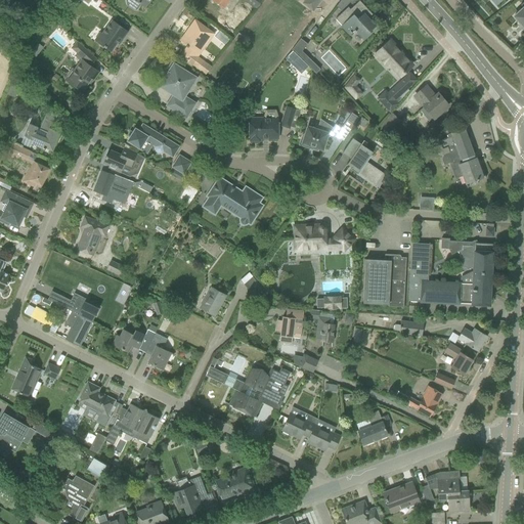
[(125,0),(127,6),(134,11),(137,10),(141,5),(144,7),(149,0),(125,0)]
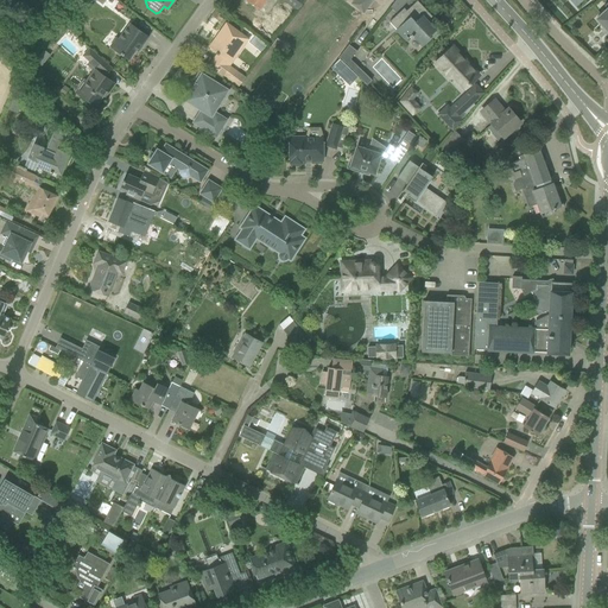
[(259,11),(266,0),(246,0),(246,1),(253,6),(259,11)]
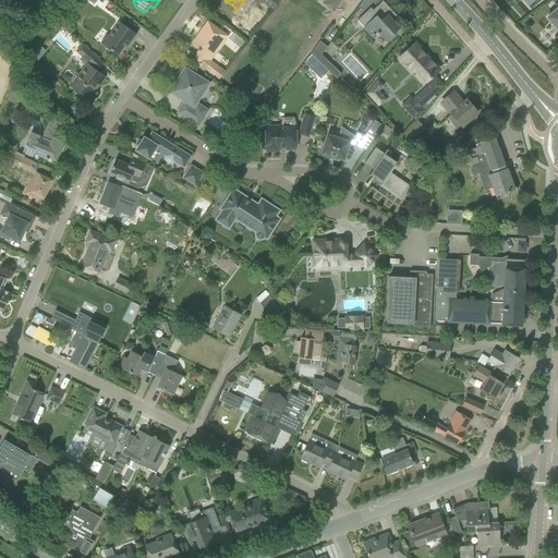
[(259,0),(273,10),(279,0),(259,0)]
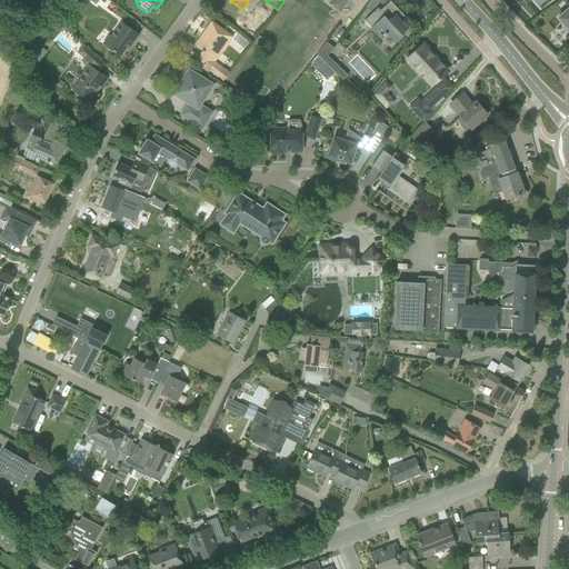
[(332,0),(329,3),(339,12),(348,0),(332,0)]
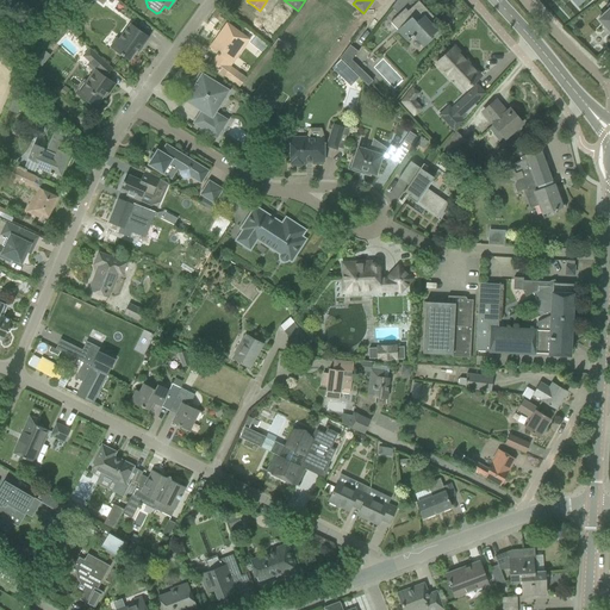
[(409,0),(397,0),(391,7),(397,13),(410,0),(409,0)]
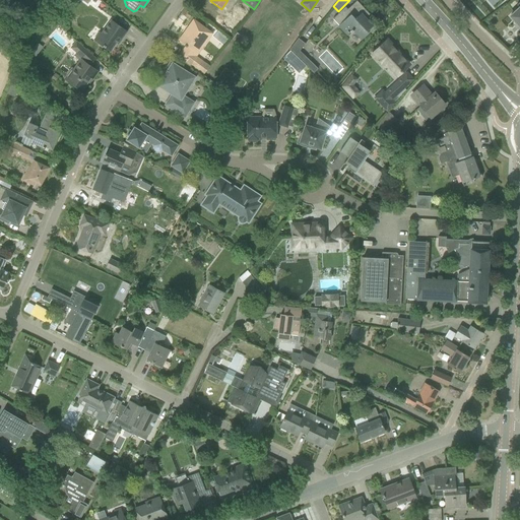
[(356,1),(347,10),(345,8),(333,19),(339,25),(338,26),(346,36),(351,30),(361,40),(368,34),(367,31),(373,25),(366,18),(369,15),(356,1)]
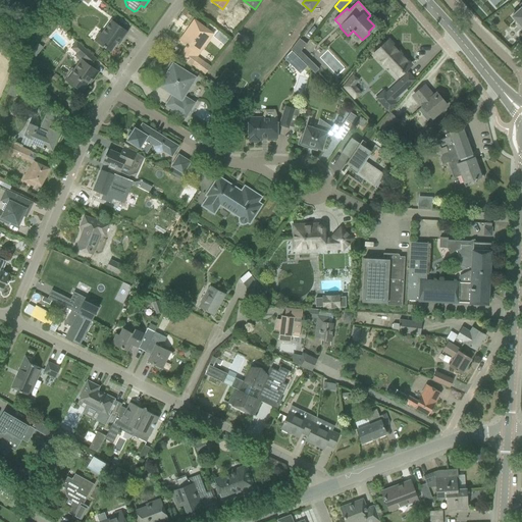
[(521,1),(518,5),(521,8),(520,8),(521,9),(512,17),(518,24),(519,24),(519,23),(521,27),(521,1)]
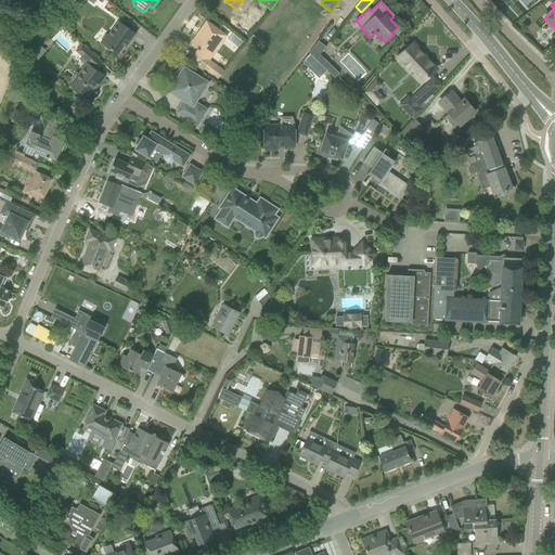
[(195,55),(191,60),(203,69),(217,79),(223,72),(208,61),(210,57),(207,55),(215,46),(218,48),(226,36),(206,22),(199,31),(202,34),(201,36),(199,36),(193,44),(197,48),(196,49),(198,50),(195,55)]
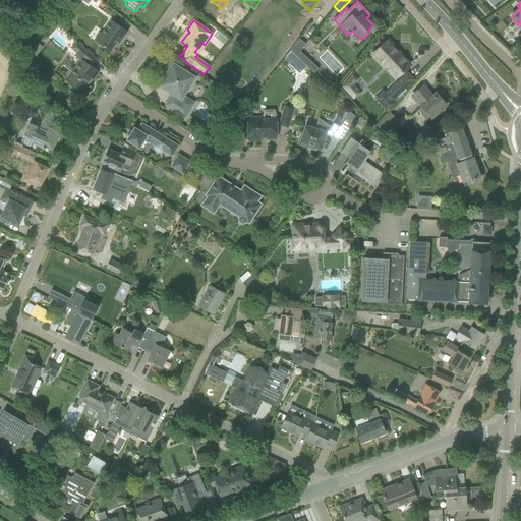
[(95,42),(102,46),(110,52),(116,43),(118,44),(126,33),(111,21),(103,35),(101,34),(95,42)]
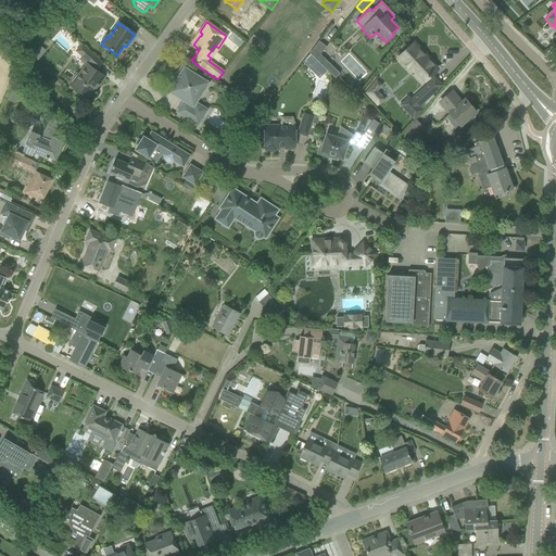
[(253,35),(245,45),(252,49),(260,40),(253,35)]
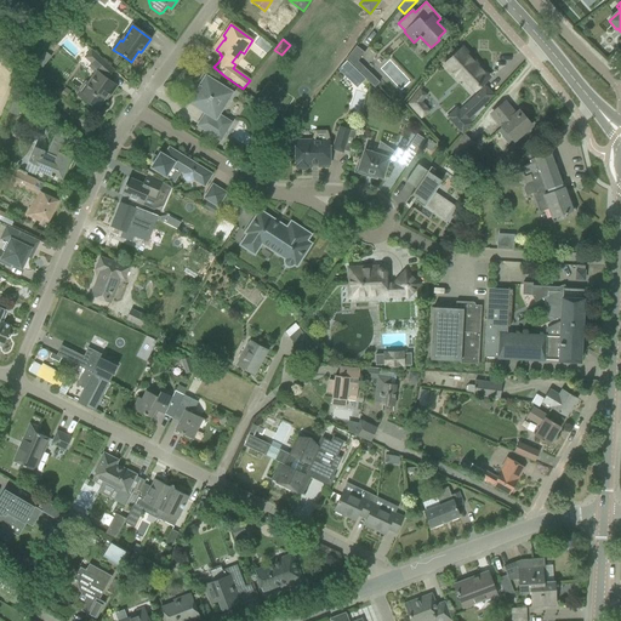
[(364,78),(375,87),(380,83),(358,62),(364,52),(357,46),(346,60),(364,78)]
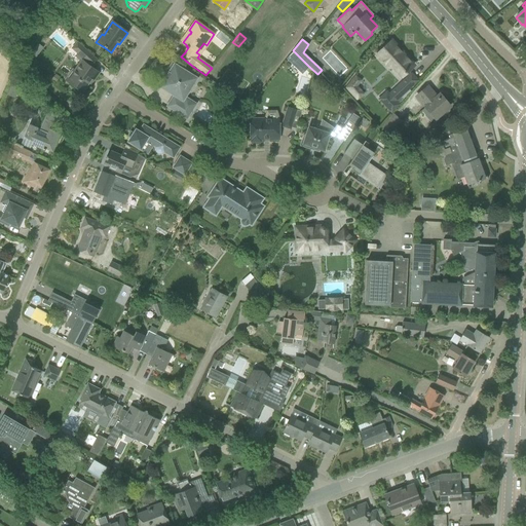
[(99,73),(90,67),(97,60),(77,42),(72,49),(77,54),(75,57),(81,61),(75,70),(73,69),(65,80),(69,83),(82,92),(88,83),(90,84),(99,73)]
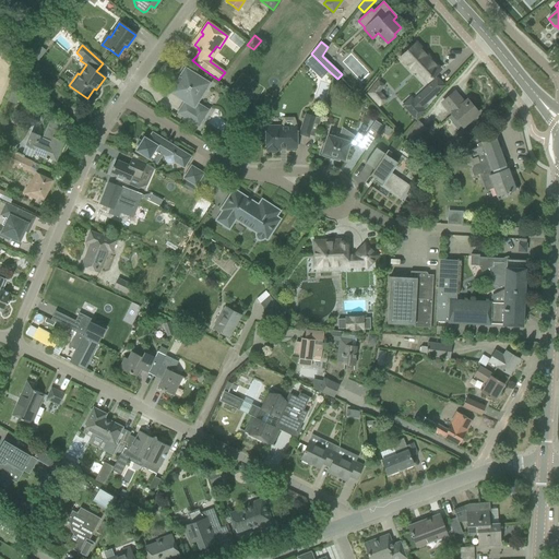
[(415,69),(427,81),(431,76),(439,70),(416,45),(400,60),(412,72),(415,69)]
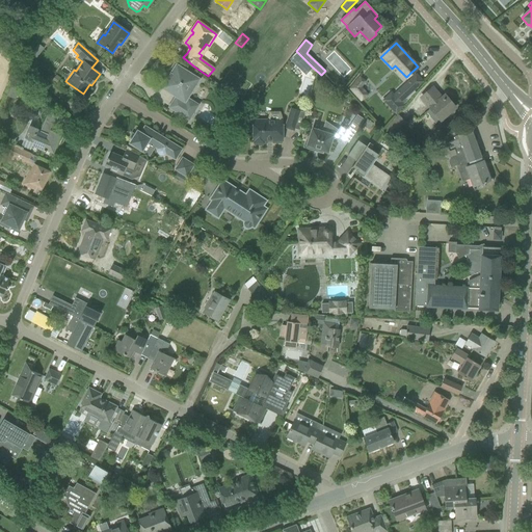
[(37,44),(30,54),(35,58),(43,48),(37,44)]
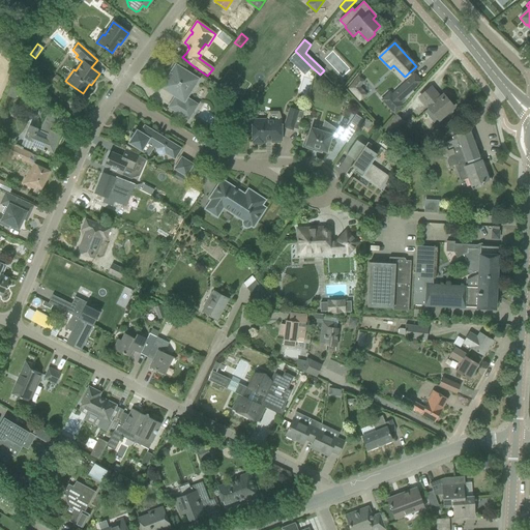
[(295,51),(288,58),(303,74),(311,66),(295,51)]
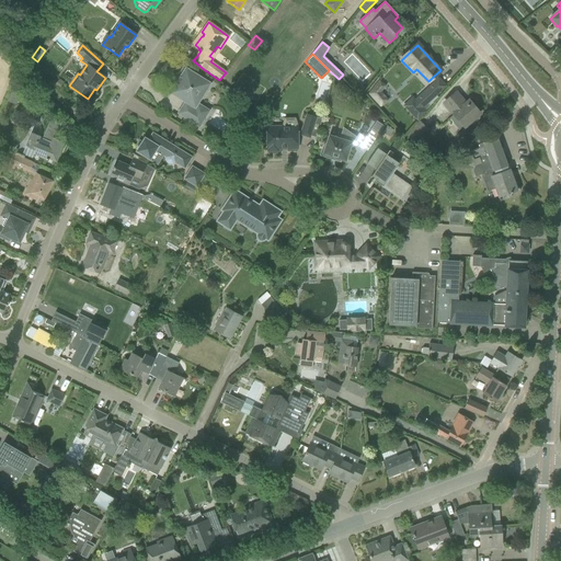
[(176,83),(170,93),(171,93),(185,102),(179,114),(199,127),(209,112),(197,104),(210,83),(195,73),(196,72),(186,67),(185,68),(185,69),(184,68),(180,73),(182,75),(180,78),(181,79),(178,83),(176,83)]
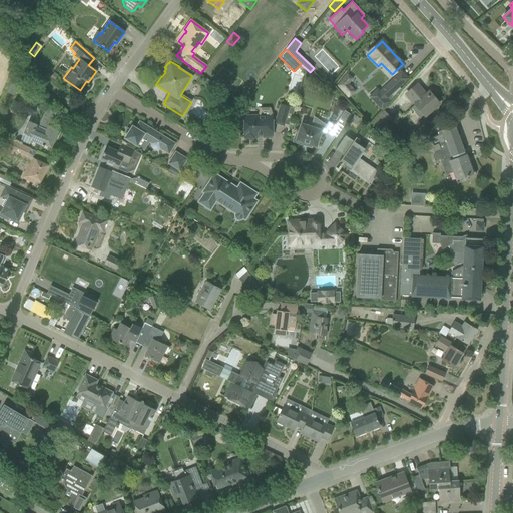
[(299,76),(298,79),(300,82),(303,83),(307,72),(303,71),(301,77),(299,76)]
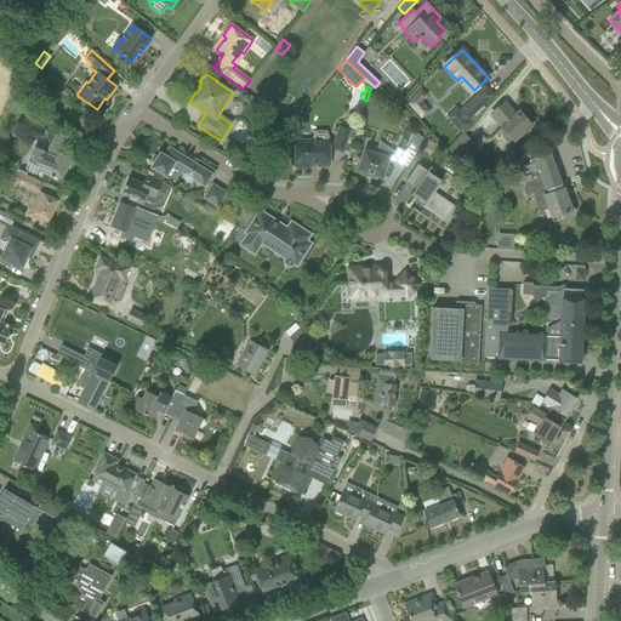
[(472,125),(468,121),(494,97),(491,93),(486,89),(461,112),(456,107),(445,118),(462,135),(472,125)]
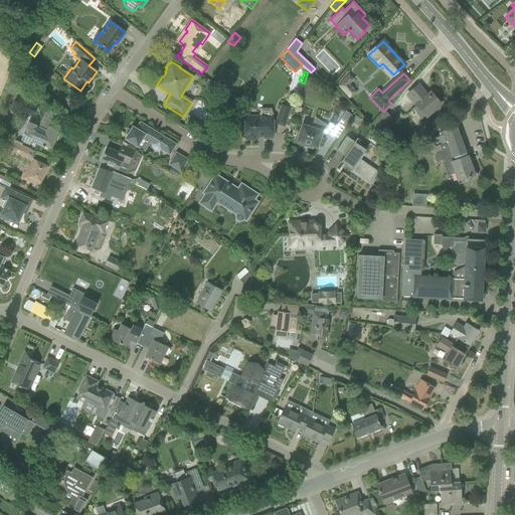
[(347,74),(338,87),(349,99),(355,93),(349,86),(354,79),(347,74)]
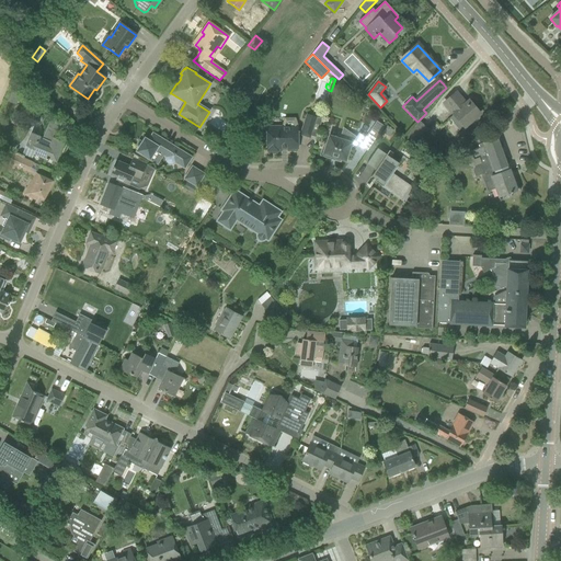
[(15,104),(23,86),(15,82),(8,102),(15,104)]
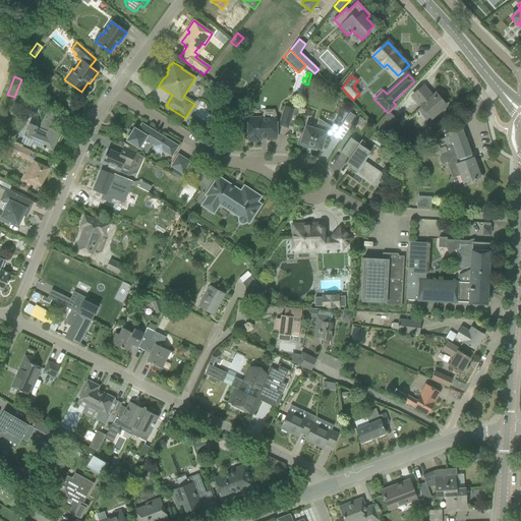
[(422,87),(415,94),(412,96),(421,106),(416,110),(426,121),(445,106),(436,95),(431,98),(422,87)]
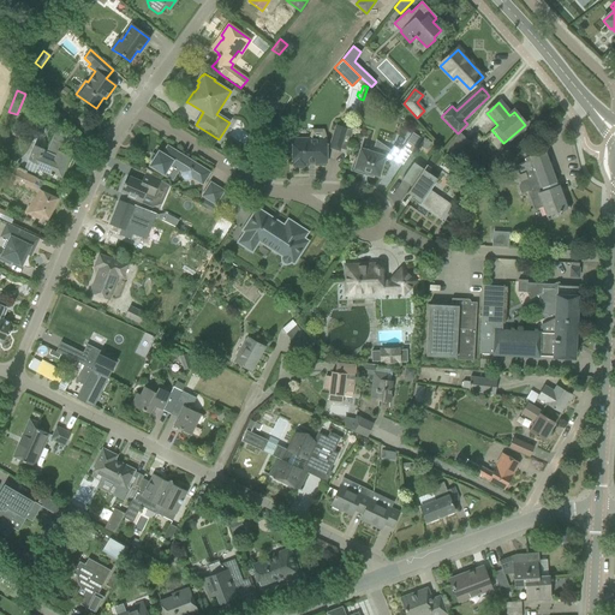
[(336,125),(329,148),(339,151),(340,149),(346,150),(353,131),(336,125)]
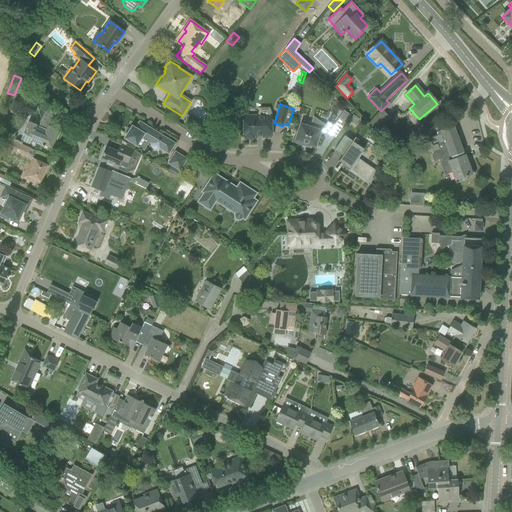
[(271,115),(269,108),(259,108),(257,115),(257,116),(243,116),(243,135),(245,135),(245,136),(246,138),(252,138),(253,136),(262,136),(272,135),(272,125),(271,115)]
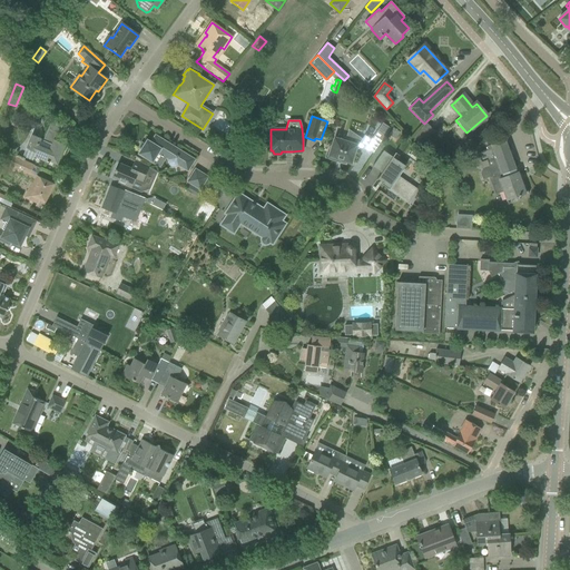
[(373,137),(380,143),(379,146),(391,129),(383,124),(373,137)]
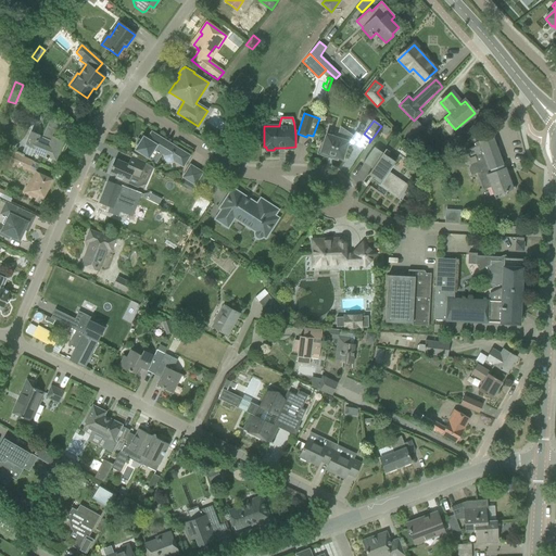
[(415,121),(404,134),(409,139),(421,126),(415,121)]
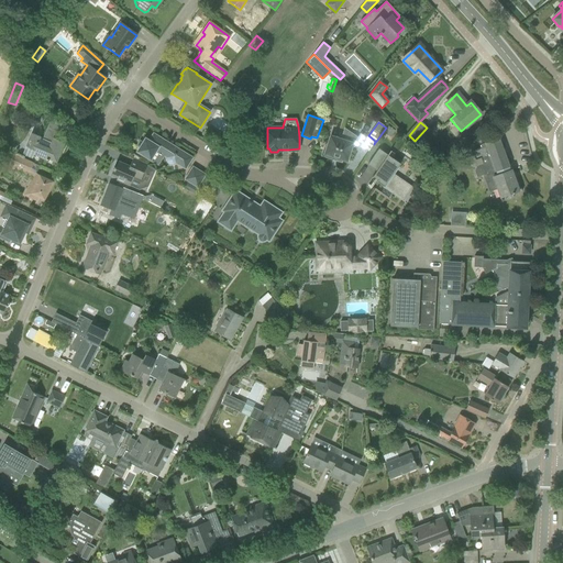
[(31,133),(25,147),(35,151),(33,155),(39,157),(48,162),(50,159),(56,163),(64,143),(54,139),(58,131),(47,127),(46,131),(43,139),(31,133)]
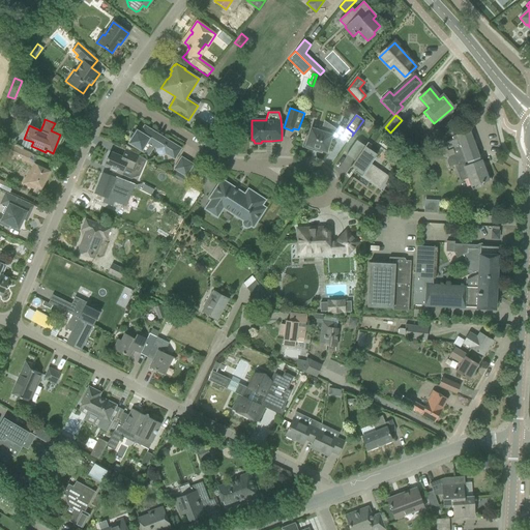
[(365,119),(361,124),(366,128),(371,123),(365,119)]
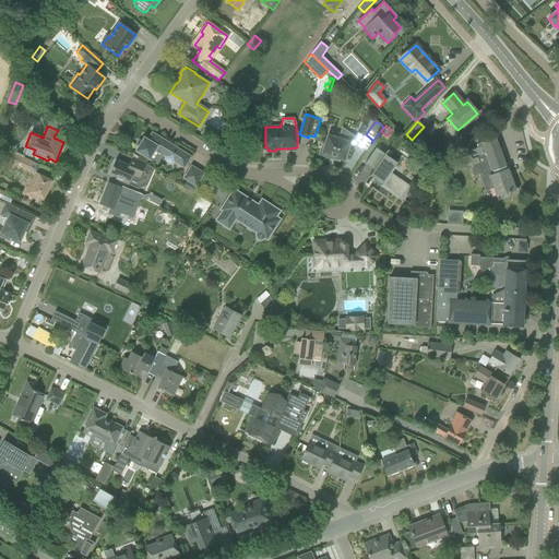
[(322,144),(319,155),(330,158),(331,157),(335,159),(335,161),(339,162),(340,159),(344,161),(349,146),(353,150),(357,143),(359,145),(365,138),(357,133),(355,138),(346,132),(342,140),(339,139),(328,135),(324,145),(322,144)]
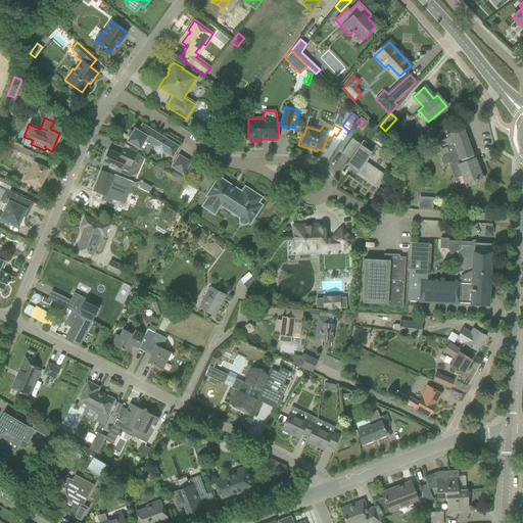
[(163,152),(163,151),(172,157),(178,147),(142,125),(138,131),(135,129),(132,134),(132,133),(130,136),(130,137),(128,141),(140,149),(144,151),(149,143),(155,146),(154,148),(154,149),(155,151),(156,153),(159,154),(161,153),(163,152)]
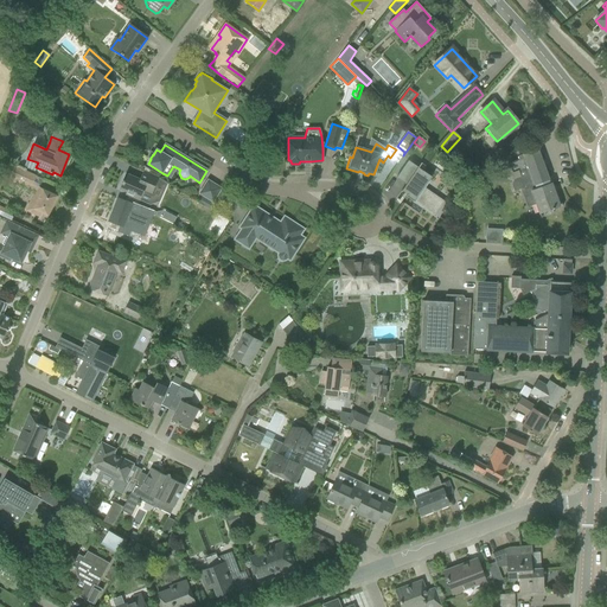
[(538,148),(518,157),(519,160),(508,164),(510,167),(502,171),(505,179),(513,183),(512,185),(515,192),(521,190),(528,208),(536,205),(538,213),(562,205),(555,185),(553,186),(551,184),(549,184),(548,180),(549,179),(538,148)]
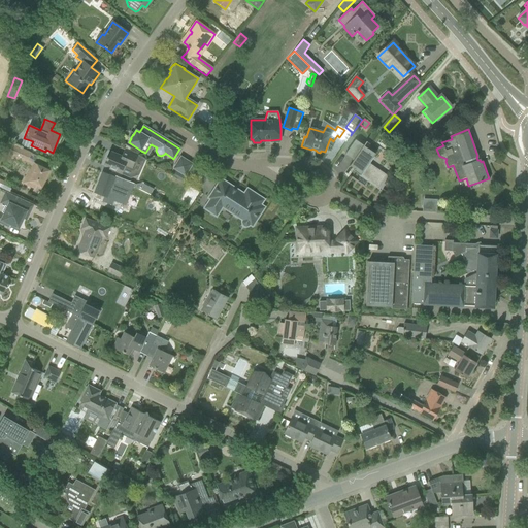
[(355,140),(344,155),(353,161),(349,167),(350,167),(350,166),(354,169),(353,171),(360,176),(361,174),(378,186),(386,175),(368,164),(375,154),(364,146),(367,142),(366,141),(363,145),(355,140)]
